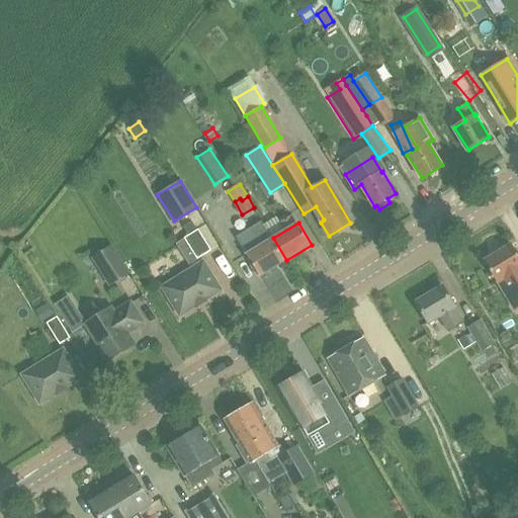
[(188,236),(186,237),(199,258),(212,251),(199,229),(188,236)]
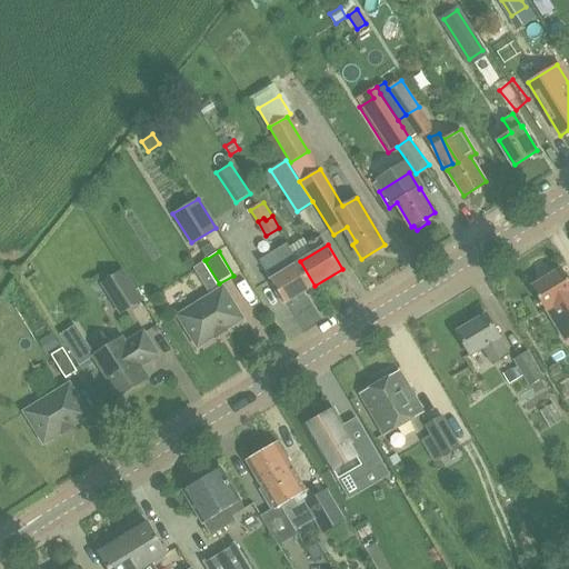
[(315,286),(299,262),(271,279),(278,290),(276,291),(283,305),(315,286)]
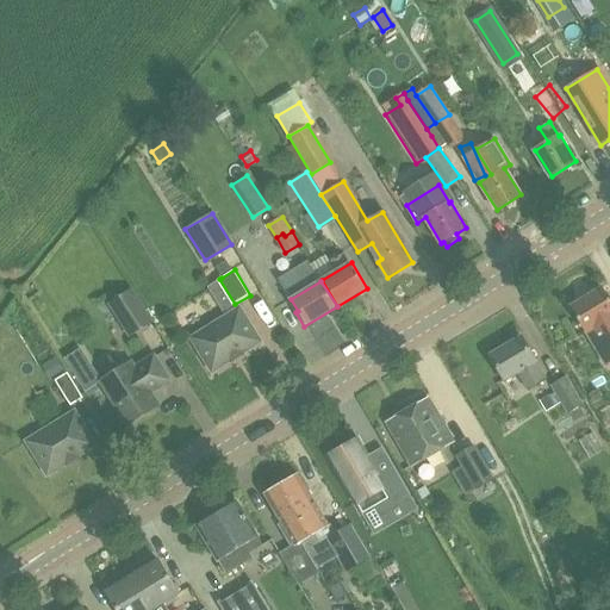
[(609,299),(603,287),(571,307),(608,365),(609,362),(609,299)]
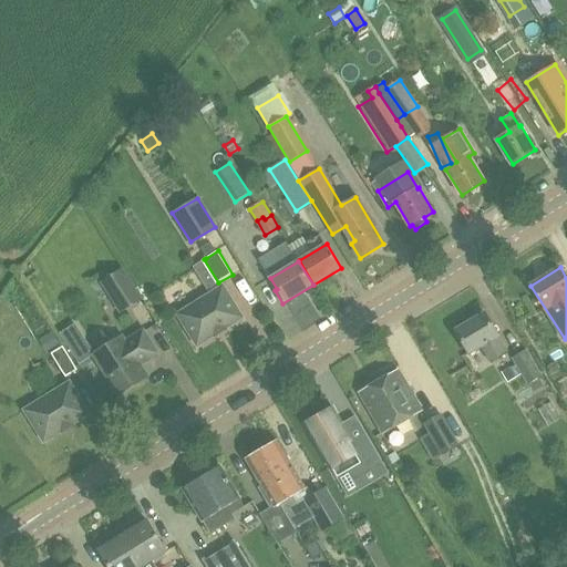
[(102,280),(122,310),(140,299),(121,268),(102,280)]
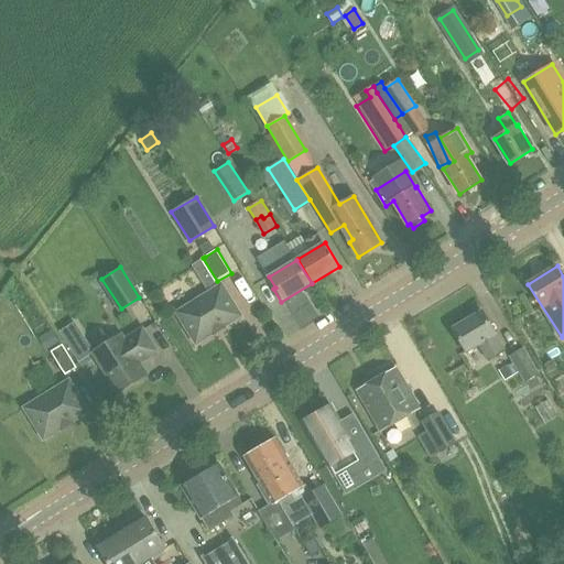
[(185,300),(212,290),(206,274),(180,285),(185,300)]
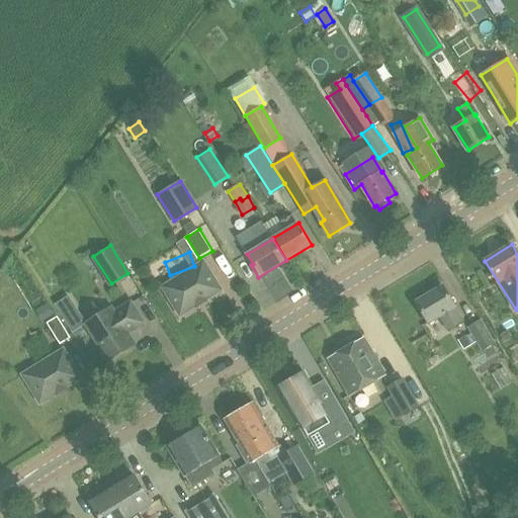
[(222,290),(204,262),(164,287),(181,316),(196,306),(197,307),(206,300),(206,299),(222,290)]
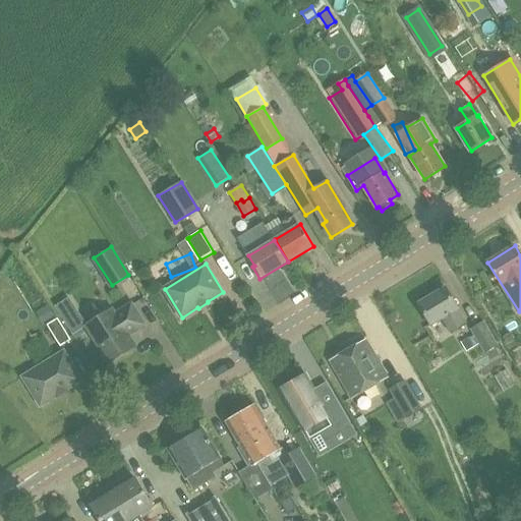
[(419,304),(432,326),(443,320),(451,333),(466,324),(458,309),(459,309),(446,288),(419,304)]
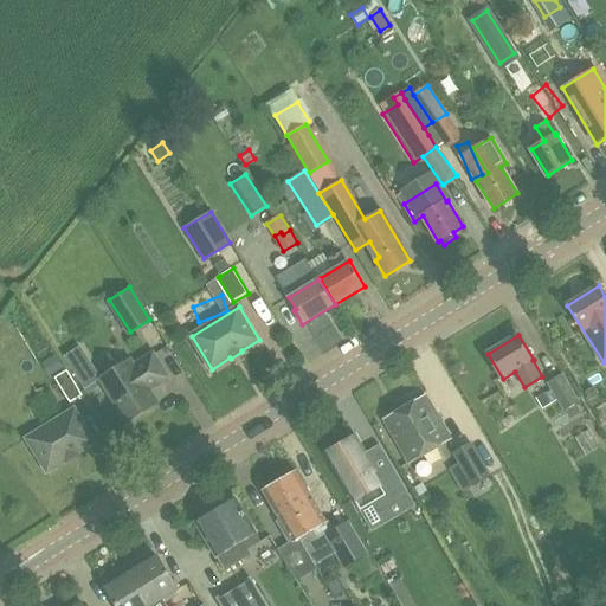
[(101,379),(128,421),(158,403),(149,389),(169,378),(154,353),(135,366),(131,360),(101,379)]
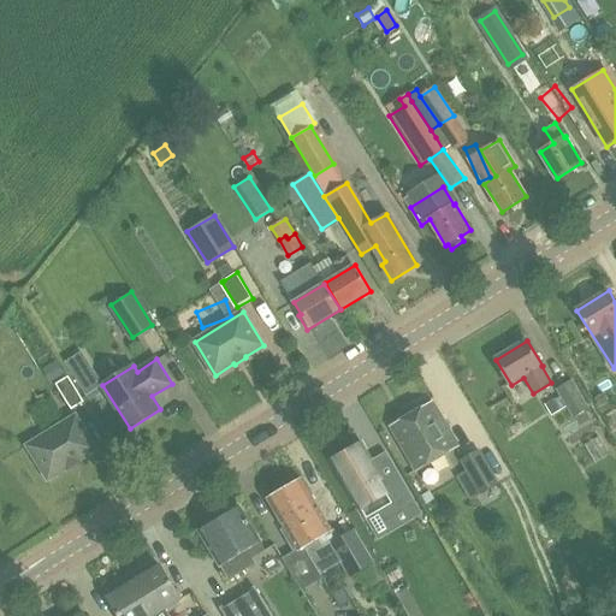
[(42,369),(51,383),(65,374),(58,361),(42,369)]
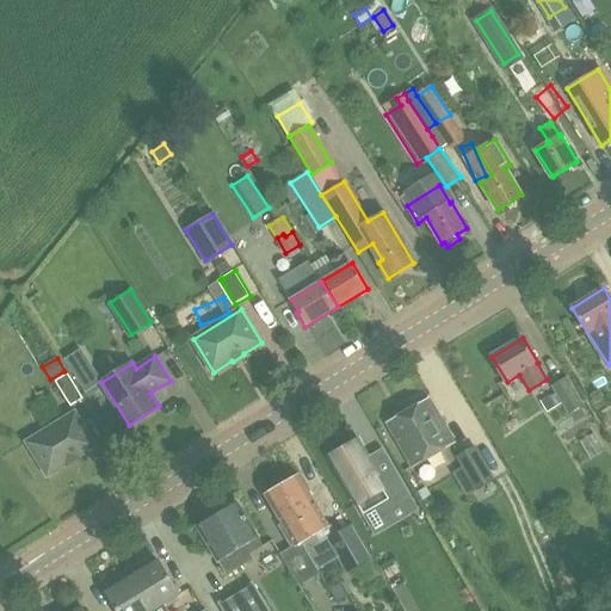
[(92,366),(75,376),(86,393),(102,382),(92,366)]
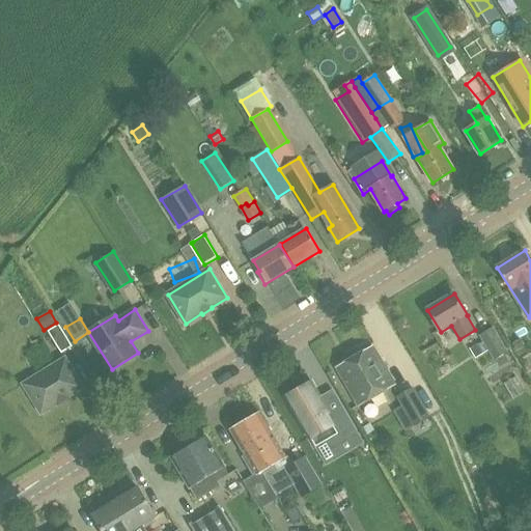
[(49,331),(62,353),(73,346),(59,325),(49,331)]
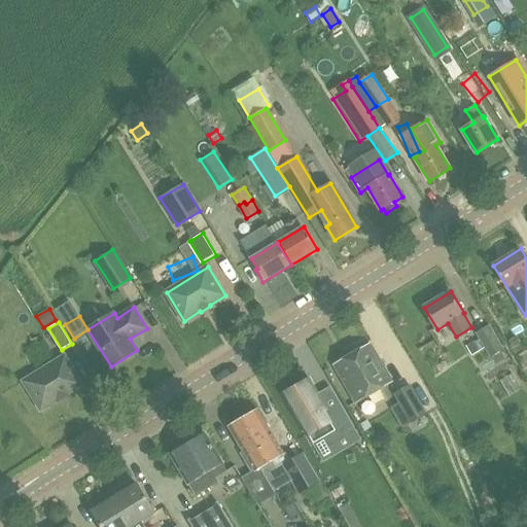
[(491,358),(505,349),(491,324),(477,334),(480,339),(466,345),(472,355),(485,348),(491,358)]
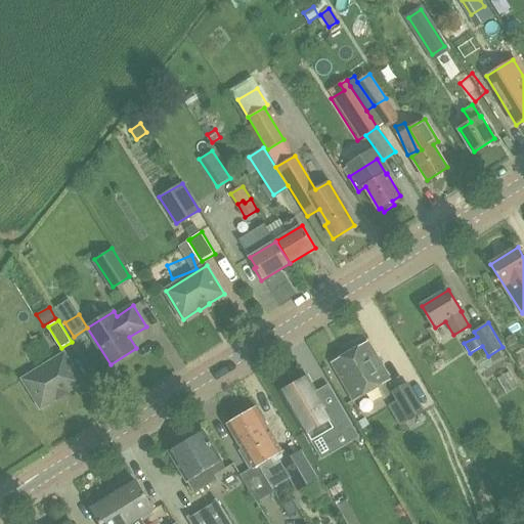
[(333,363),(355,400),(390,379),(368,342),(333,363)]
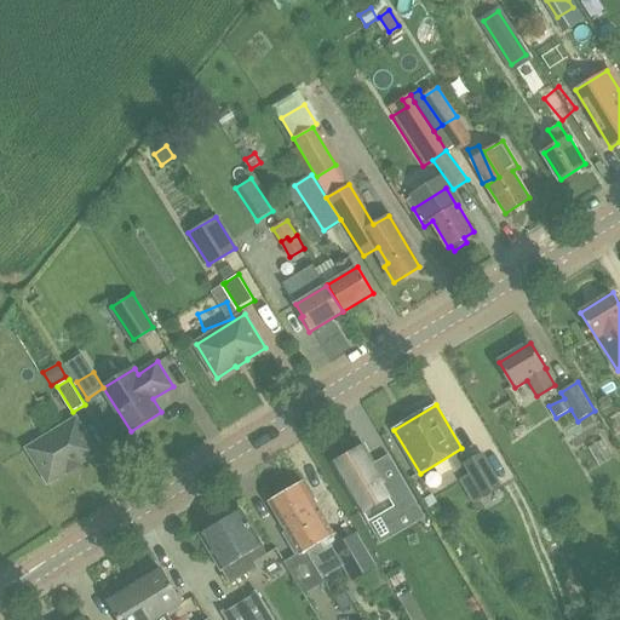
[(28,448),(50,482),(68,471),(69,472),(80,465),(80,464),(98,452),(76,418),(28,448)]
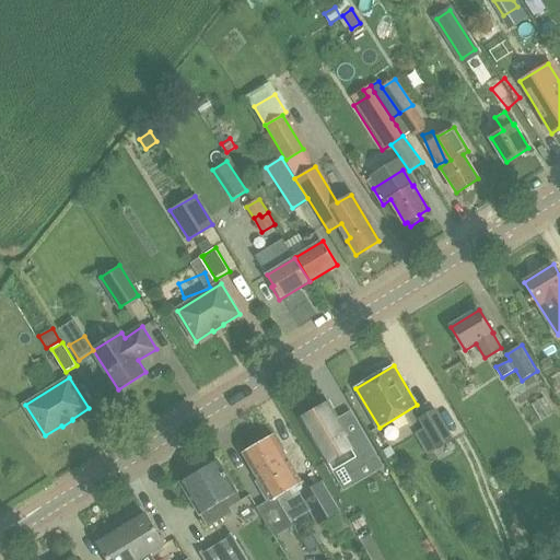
[(559,411),(550,396),(538,403),(551,424),(559,419),(559,411)]
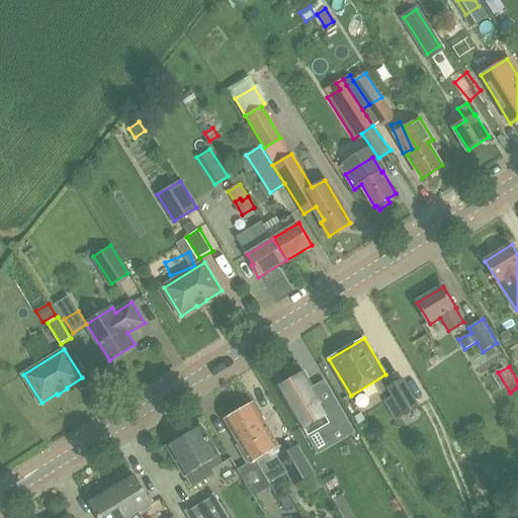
[(334,399),(321,407),(319,403),(320,402),(304,373),(279,387),(303,428),(315,421),(324,437),(349,423),(334,399)]
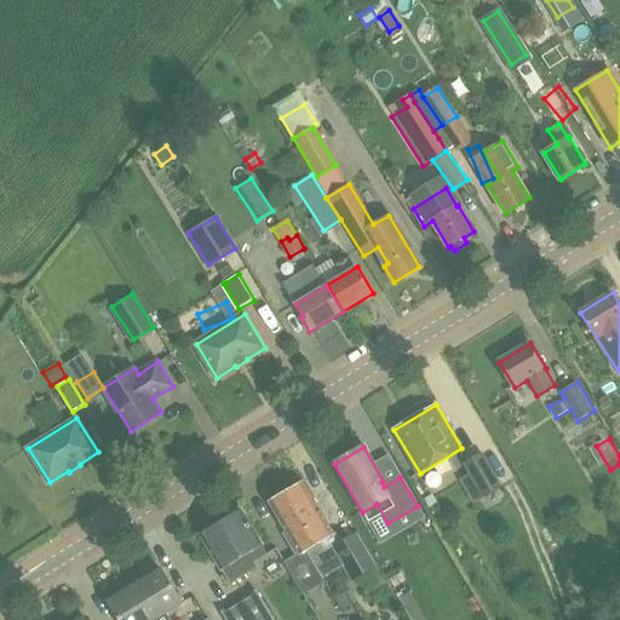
[(483,497),(501,486),(482,452),(464,463),(483,497)]
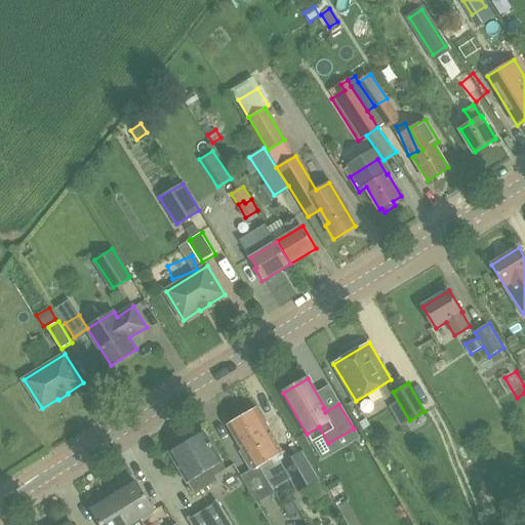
[(318,479),(299,447),(285,456),(258,410),(245,417),(276,470),(265,476),(273,489),(291,478),(298,490),(313,482),(318,479)]
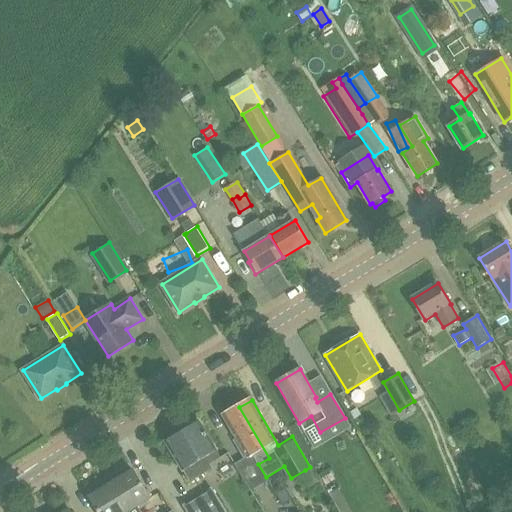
[(254,457),(258,464),(269,458),(239,407),(224,416),(238,440),(236,442),(245,459),(248,457),(250,460),(254,457)]
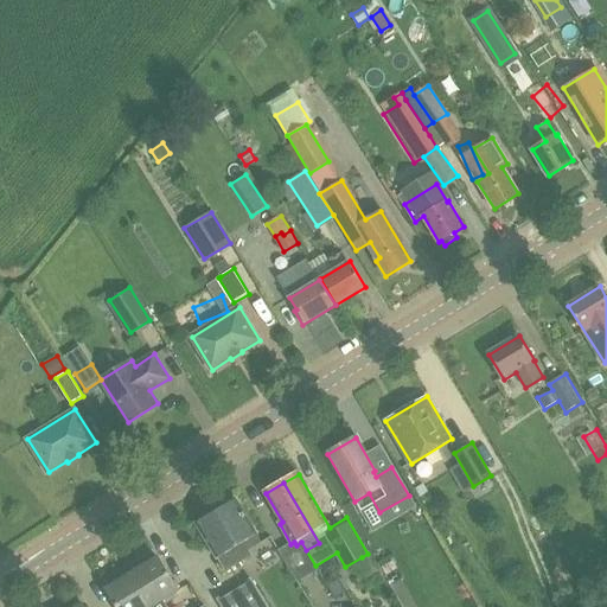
[(257,535),(235,498),(196,522),(227,572),(253,556),(244,542),(257,535)]
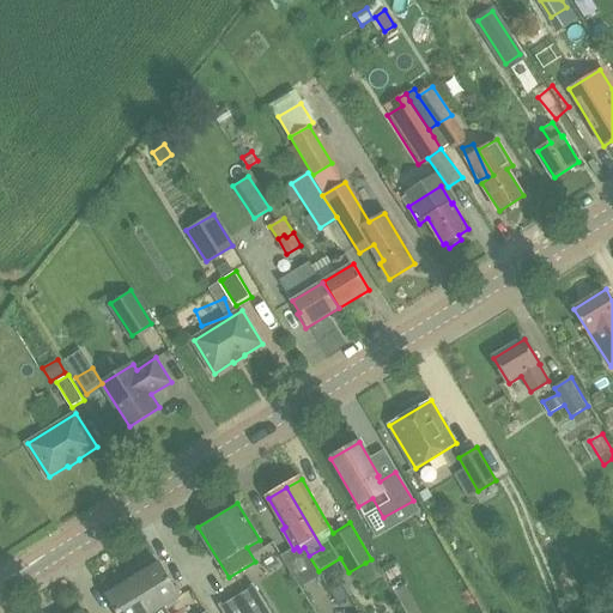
[(381,576),(371,559),(365,563),(375,580),(381,576)]
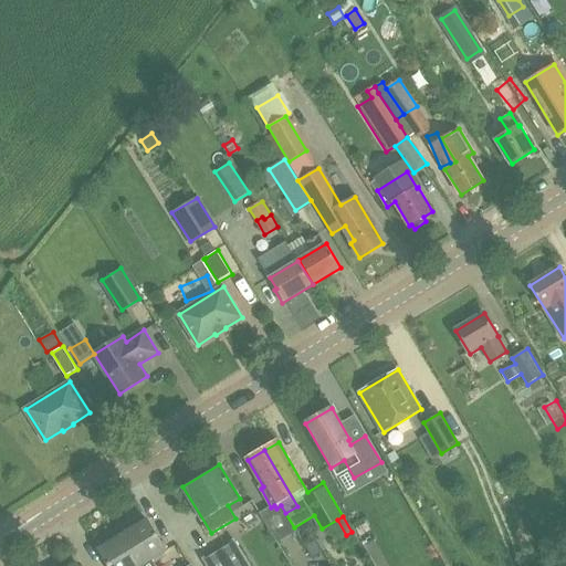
[(124,534),(143,565),(154,565),(152,561),(167,551),(147,519),(124,534)]
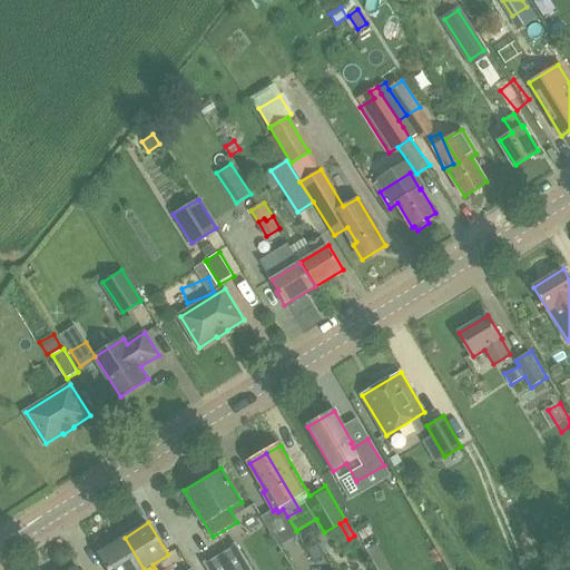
[(144,569),(125,538),(100,552),(111,569),(144,569)]
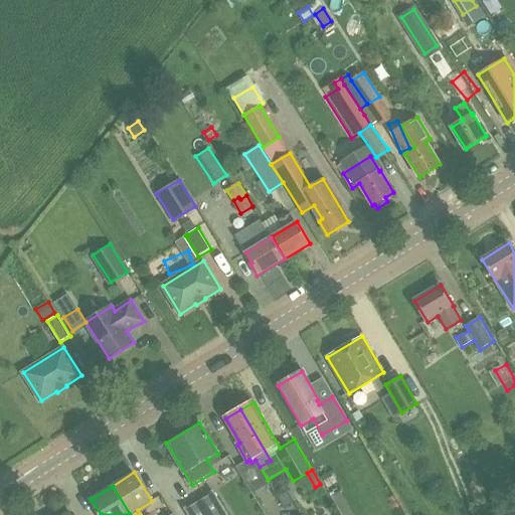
[(341,514),(352,514),(340,492),(331,497),(341,514)]
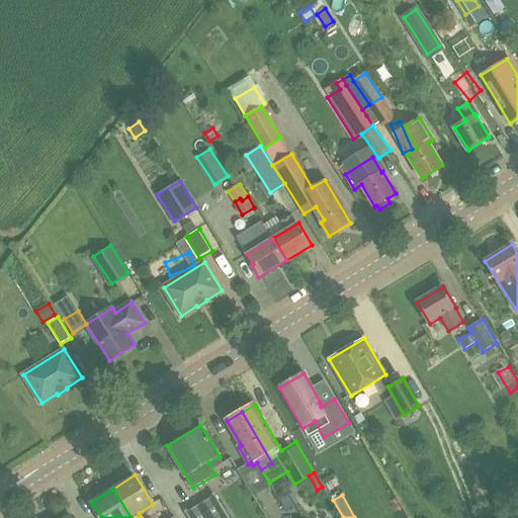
[(187,513),(189,517),(225,517),(212,498),(187,513)]
